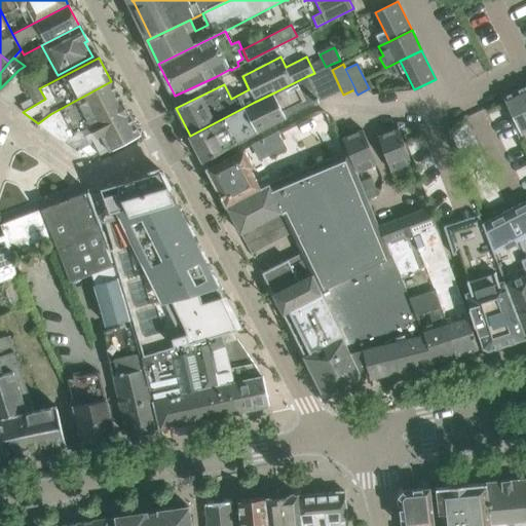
[(314,73),(307,76),(318,101),(341,90),(332,70),(330,65),(326,67),(314,73)]
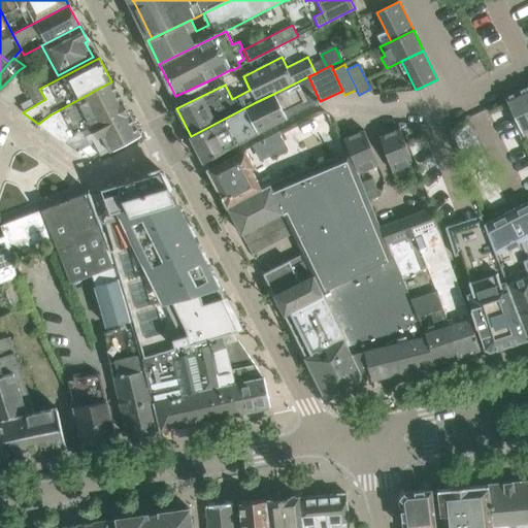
[(19,70),(0,89),(0,91),(18,75),(34,104),(44,99),(26,67),(25,66),(19,70)]
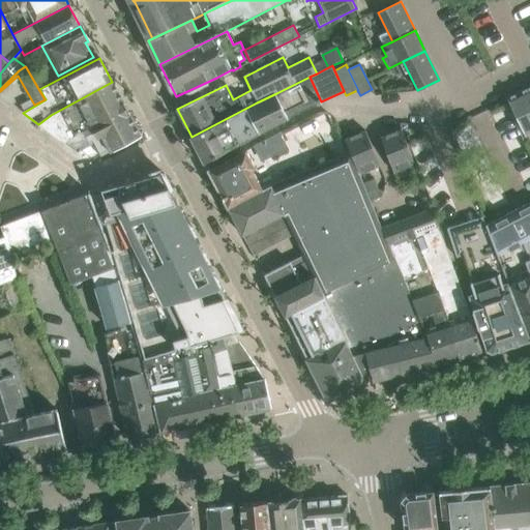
[(310,77),(276,93),(288,118),(321,101),(310,77)]
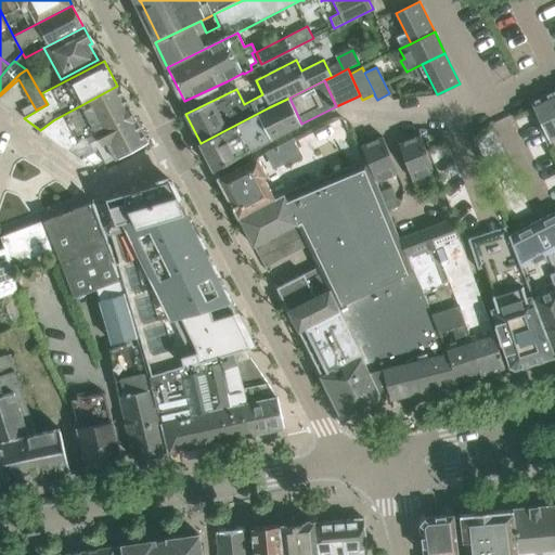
[(53,120),(40,130),(68,151),(72,145),(132,113),(117,86),(53,120)]
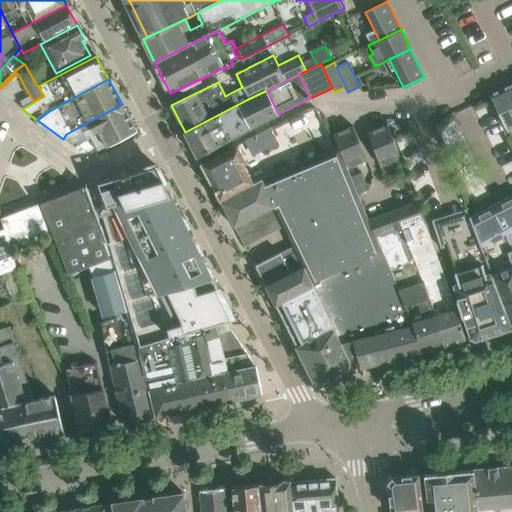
[(511,128),(511,91),(509,85),(490,95),(507,131),(511,128)]
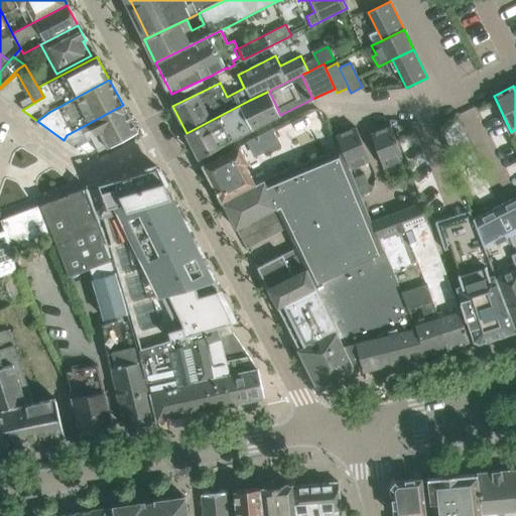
[(250,100),(186,133),(200,158),(251,130),(280,115),(269,91),(250,100)]
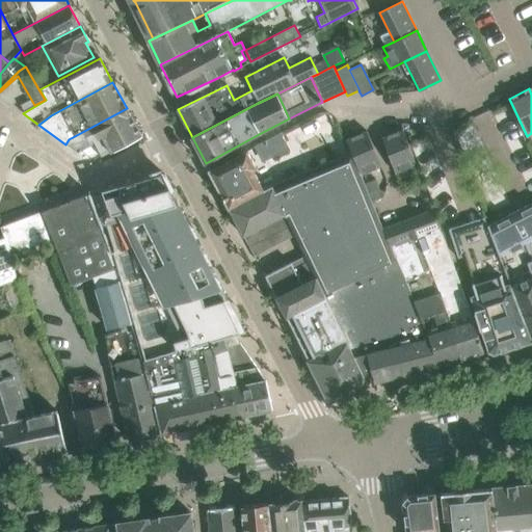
[(69,139),(65,144),(74,151),(78,147),(91,139),(101,157),(141,136),(127,108),(69,139)]
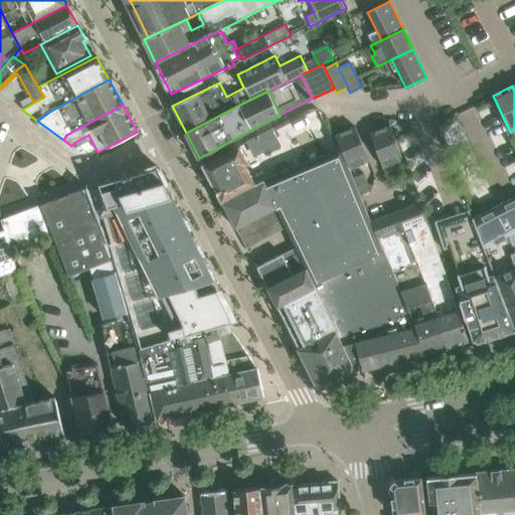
[(369,133),(382,169),(402,161),(390,126),(369,133)]
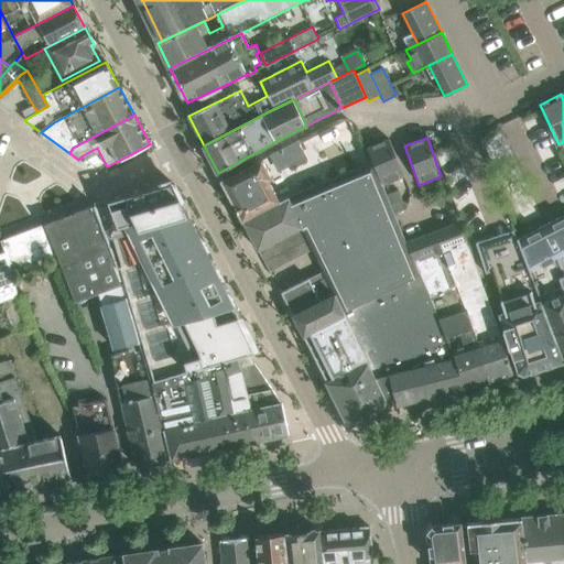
[(382,185),(404,175),(389,139),(367,148),(372,162),(382,185)]
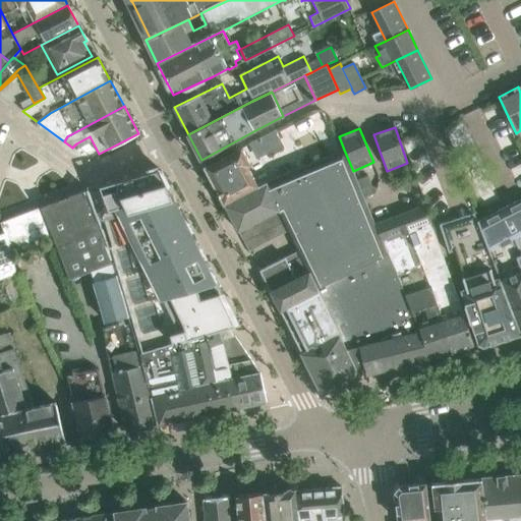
[(275,130),(248,143),(256,159),(282,145),(275,130)]
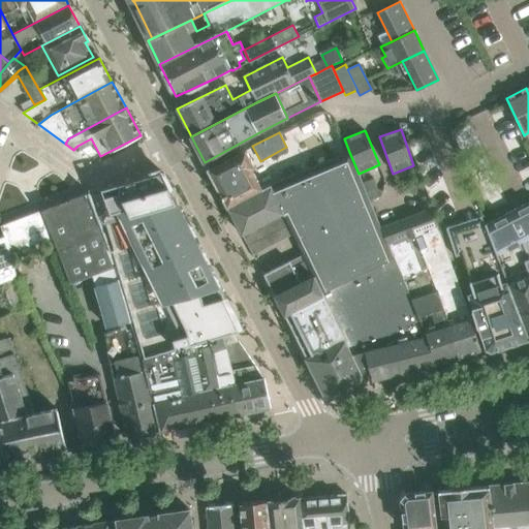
[(255,167),(258,165),(255,160),(252,161),(246,150),(208,169),(227,207),(262,188),(252,168),(253,167),(254,168),(255,167)]
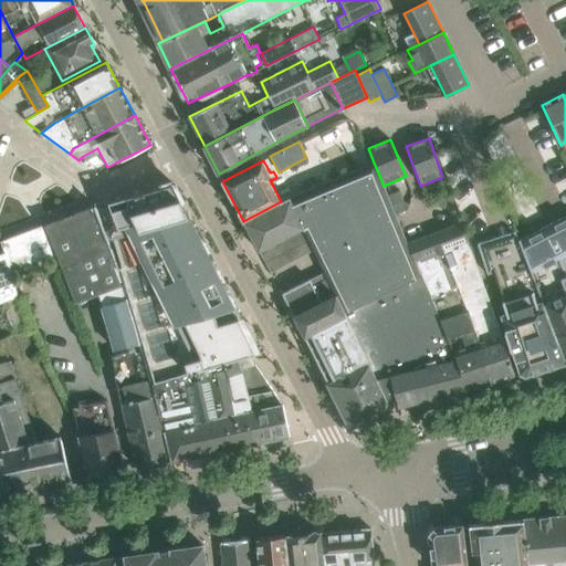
[(418,268),(408,242),(384,186),(374,163),(281,201),(243,221),(259,251),(302,228),(303,229),(304,228),(326,271),(332,282),(343,301),(367,355),(391,409),(467,390),(468,390),(454,349),(456,348),(433,301),(432,296),(418,268)]
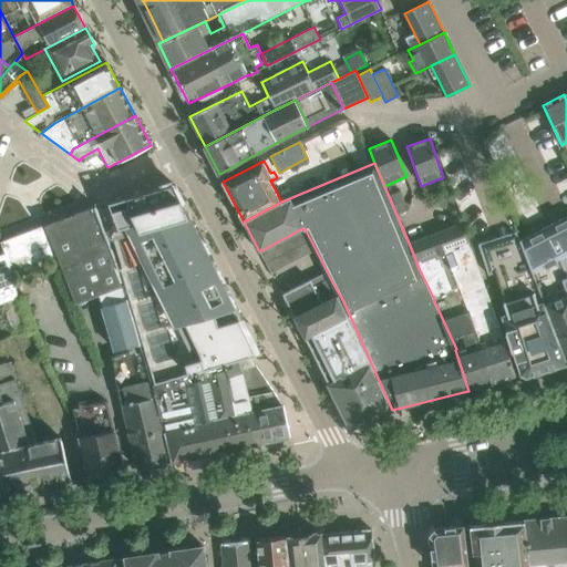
[(256,364),(256,353),(173,184),(127,197),(95,206),(119,268),(122,267),(155,383),(251,354),(256,364)]
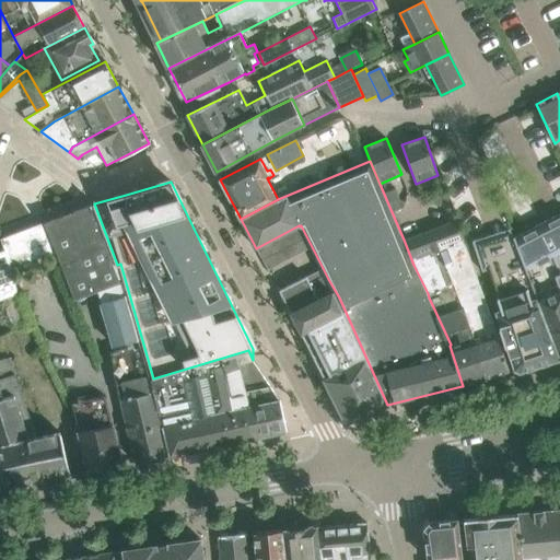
[(431,202),(435,206),(447,201),(445,193),(433,197),(431,202)]
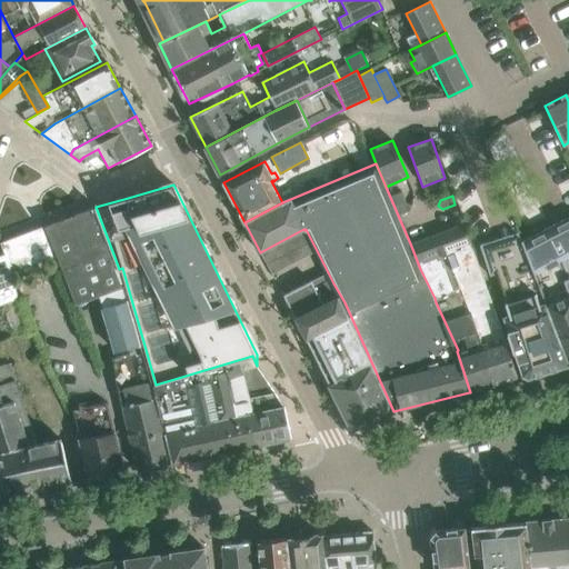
[(406,202),(395,207),(398,216),(409,210),(411,206),(406,202)]
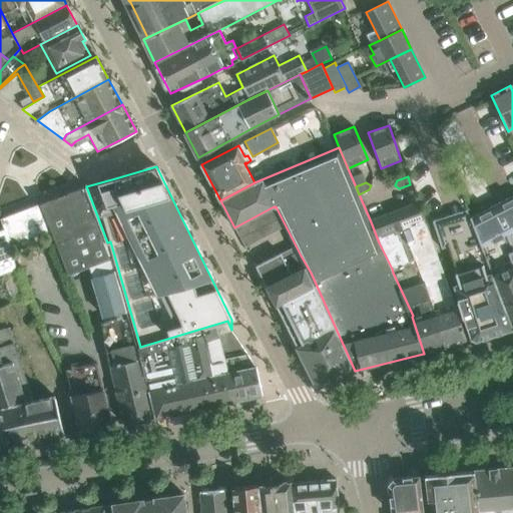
[(83,187),(42,203),(52,229),(69,275),(112,259),(111,254),(109,254),(94,216),(95,216),(83,187)]
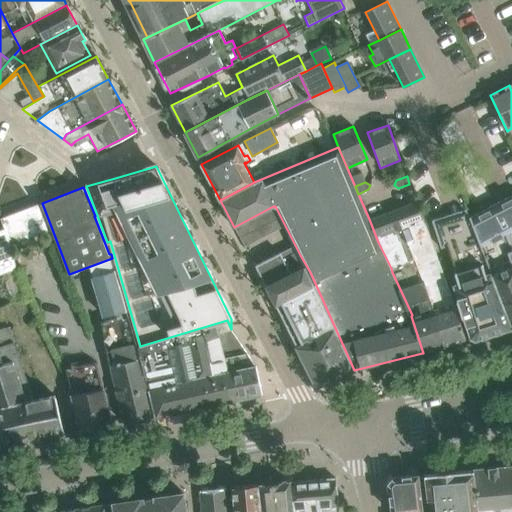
[(511,194),(470,217),(491,271),(511,324),(511,238),(511,235),(511,234),(511,194)]
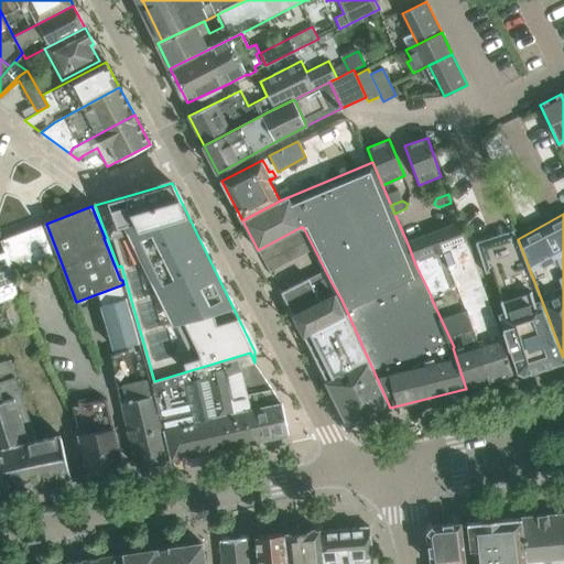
[(446,248),(466,242),(459,221),(407,241),(416,267),(431,295),(432,300),(454,347),(453,348),(466,389),(490,380),(446,248)]
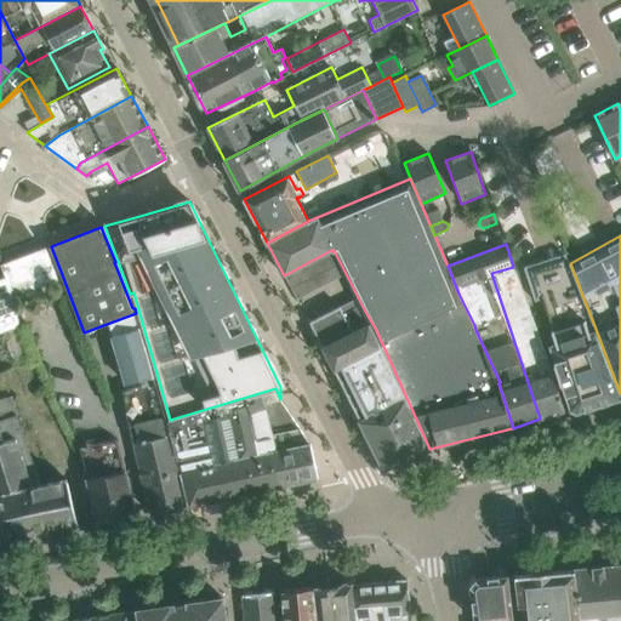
[(0,332),(22,325),(13,297),(63,278),(51,246),(1,265),(6,279),(0,280),(0,332)]
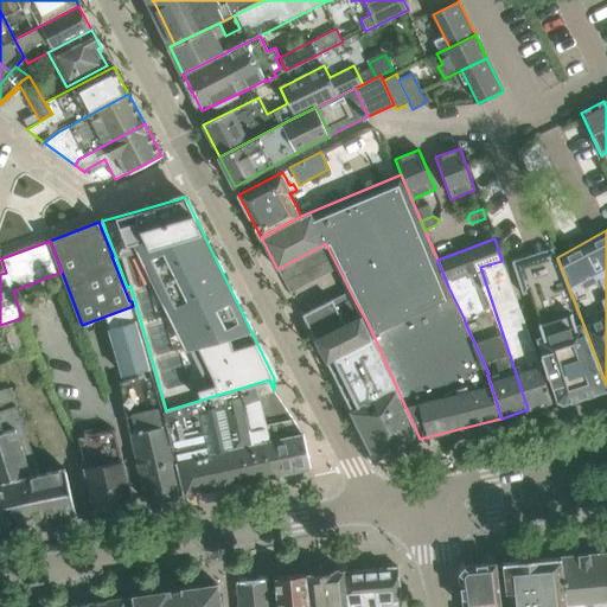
[(606,384),(582,321),(557,257),(555,259),(551,249),(512,262),(523,294),(529,292),(544,337),(536,339),(543,360),(557,400),(564,403),(606,389),(606,384)]
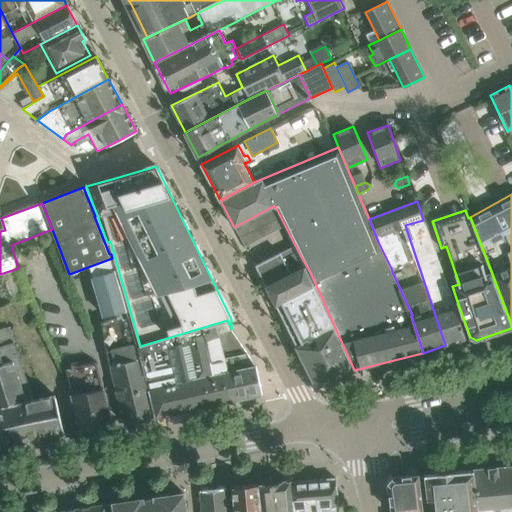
[(423,220),(405,225),(445,345),(466,339),(454,302),(448,287),(449,287),(449,286),(438,256),(426,222),(424,222),(423,220)]
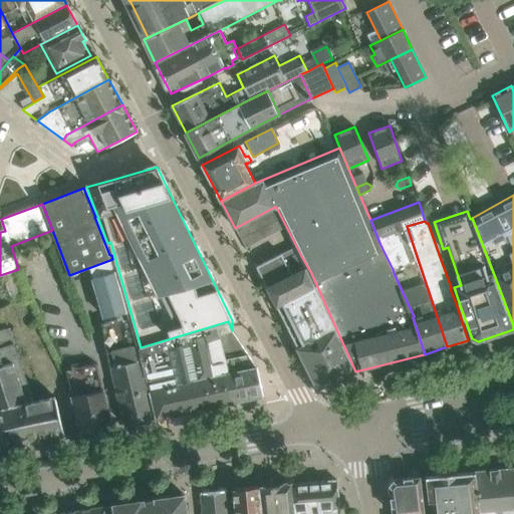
[(256,266),(316,384),(355,371),(333,322),(311,273),(301,256),(296,246),(293,248),(295,252),(284,258),(281,254),(256,266)]
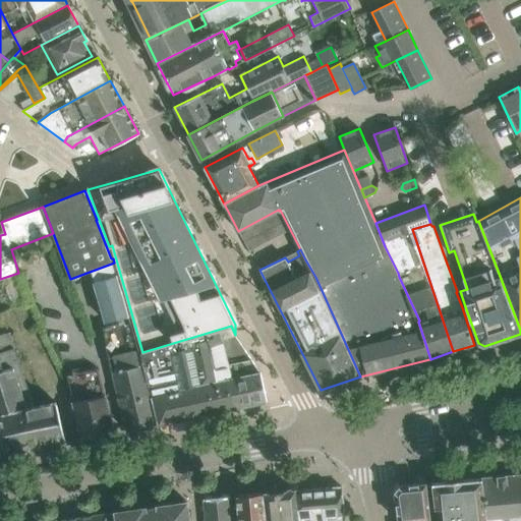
[(18,273),(0,279),(0,312),(32,301),(20,273),(18,273)]
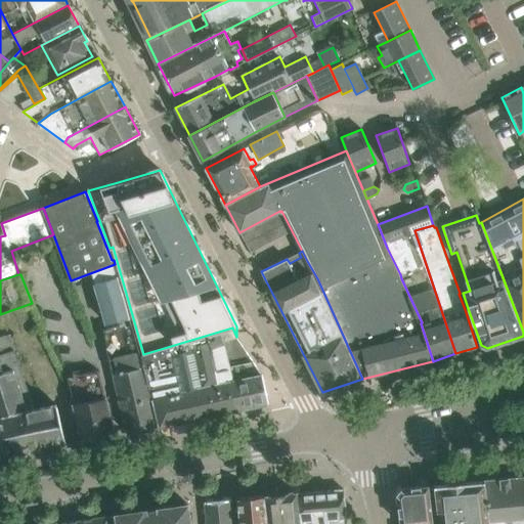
[(102,330),(106,348),(127,433),(161,426),(153,393),(144,361),(119,275),(95,282),(106,323),(107,323),(108,328),(102,330)]
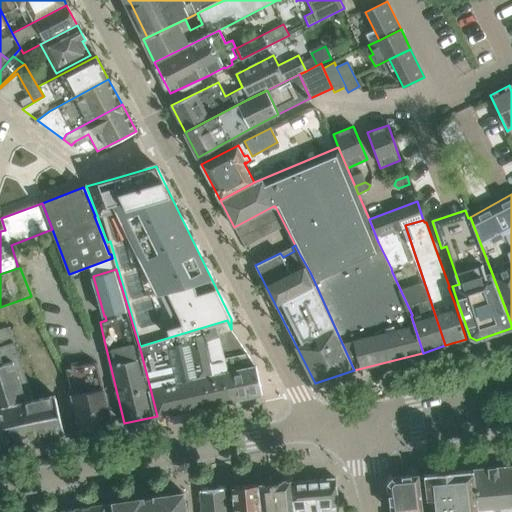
[(0,329),(0,346),(8,380),(2,382),(6,398),(15,396),(16,403),(18,403),(27,441),(64,433),(57,395),(34,401),(30,390),(31,389),(16,342),(15,342),(9,326),(0,329)]
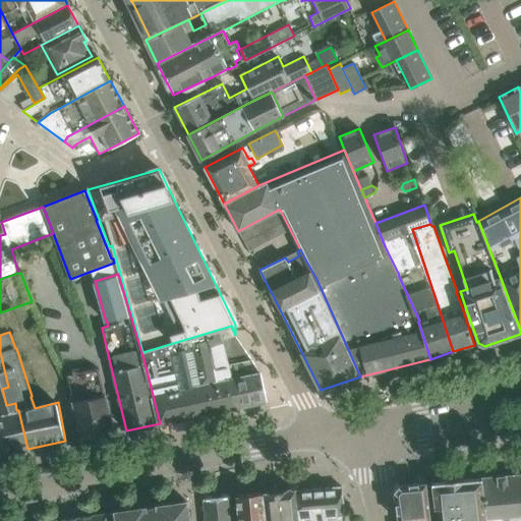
[(222,340),(226,352),(228,359),(229,364),(233,378),(231,379),(237,407),(267,401),(261,371),(235,336),(222,340)]
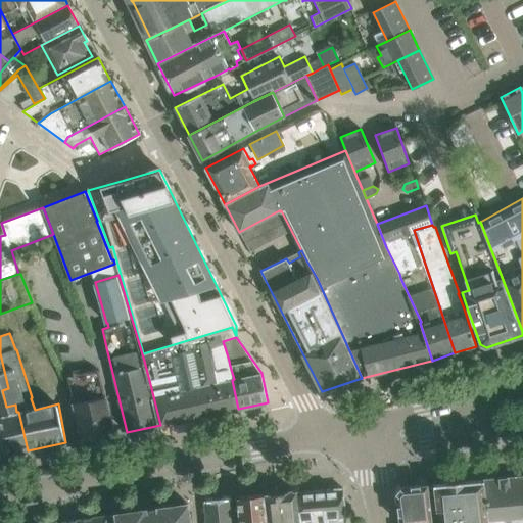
[(204,394),(210,415),(238,409),(232,380),(234,379),(230,366),(229,361),(227,353),(208,360),(205,347),(191,351),(192,353),(199,378),(204,394)]
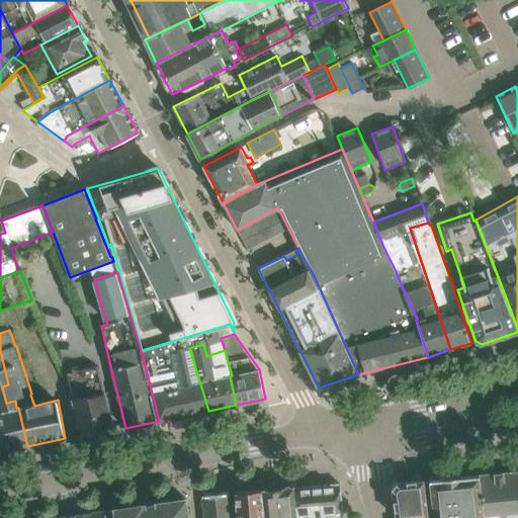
[(0,447),(1,451),(27,446),(18,408),(16,408),(15,401),(6,403),(2,386),(8,384),(0,350),(0,447)]
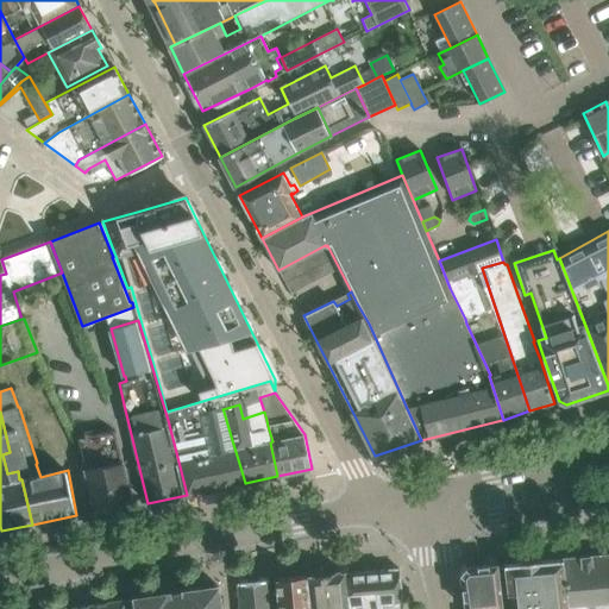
[(198,412),(168,420),(177,457),(187,495),(245,483),(238,459),(232,440),(224,412),(199,419),(198,412)]
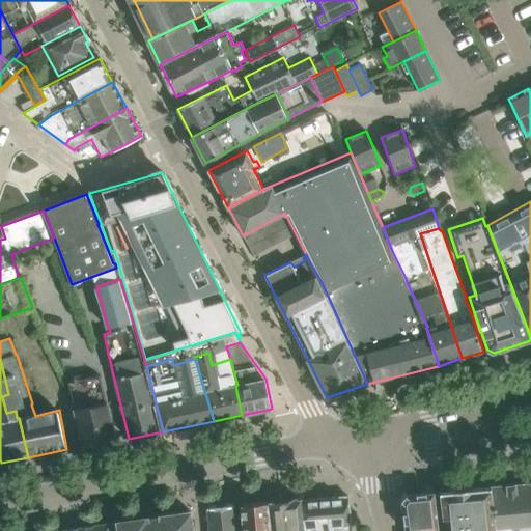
[(98,375),(78,381),(71,382),(83,446),(117,440),(102,378),(98,375)]
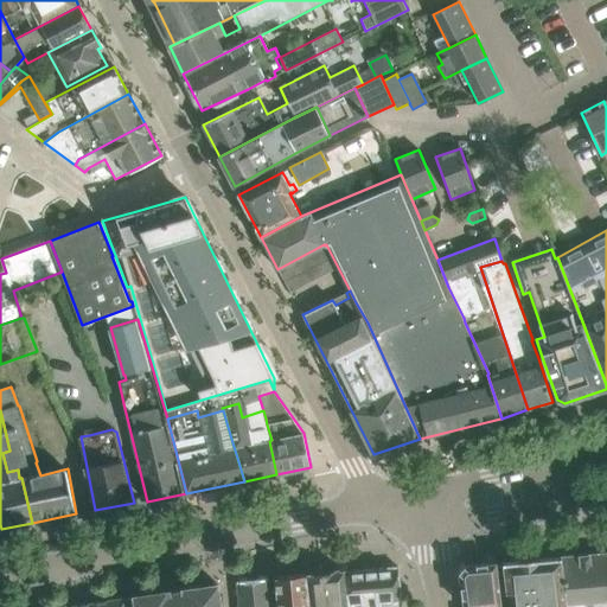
[(606,553),(561,557),(567,602),(586,600),(586,606),(606,604),(606,553)]
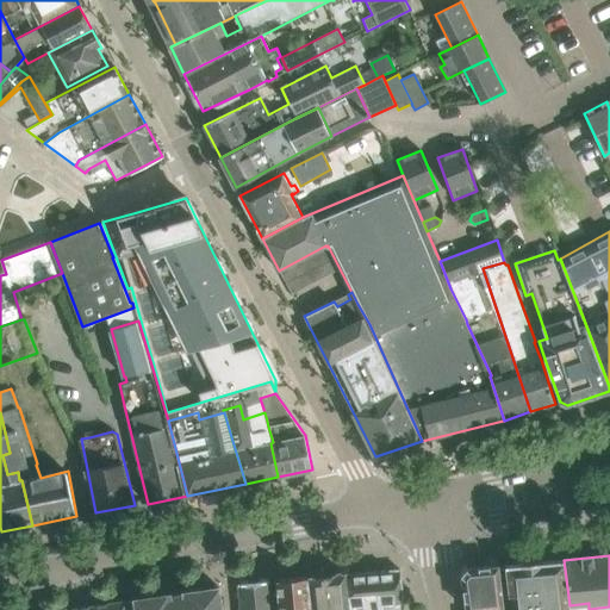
[(570,609),(570,605),(564,560),(505,566),(509,609),(570,609)]
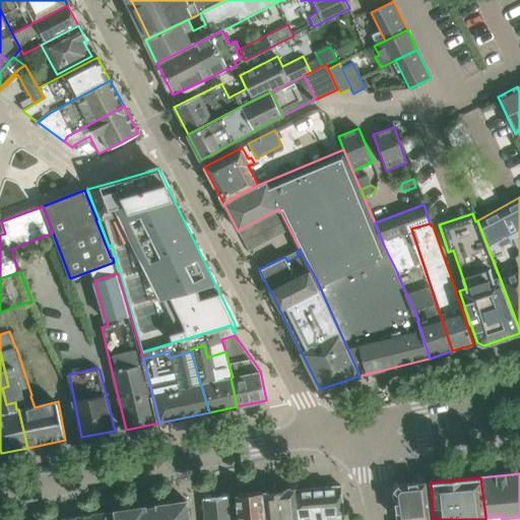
[(397,519),(429,519),(428,503),(426,482),(398,484),(393,491),(397,519)]
